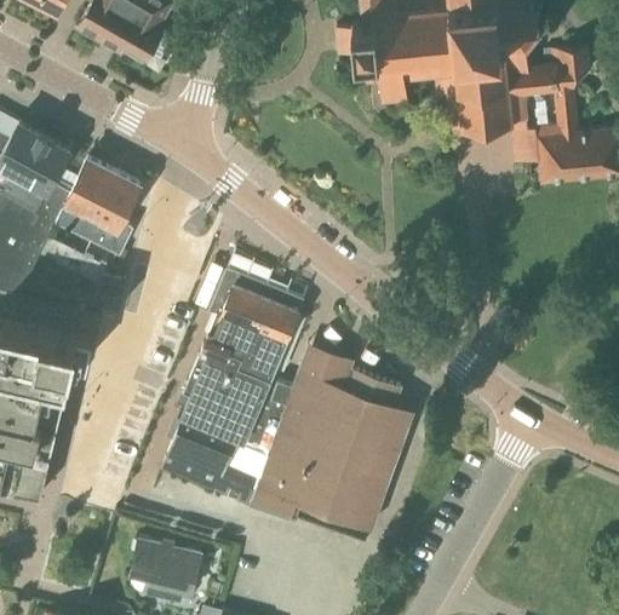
[(27,0),(41,7),(43,4),(58,13),(61,9),(64,10),(69,0),(27,0)]
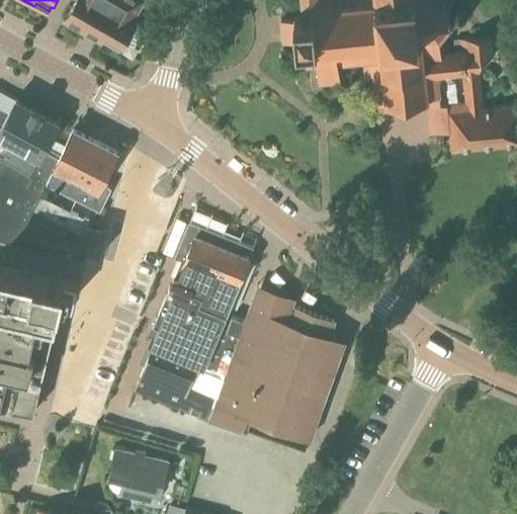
[(78,0),(67,20),(69,21),(69,22),(86,31),(84,34),(103,45),(104,44),(122,54),(125,49),(126,49),(141,23),(137,21),(147,3),(141,0),(78,0)]
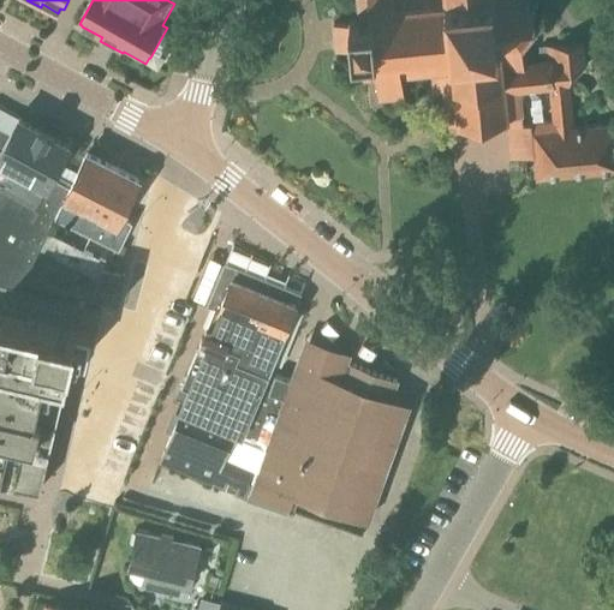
[(332,27),(334,54),(350,54),(350,57),(358,55),(361,82),(374,81),(375,103),(403,100),(400,78),(429,76),(431,91),(429,95),(434,99),(437,95),(443,95),(447,127),(458,127),(458,130),(508,125),(513,162),(535,161),(537,183),(552,181),(613,174),(613,129),(574,132),(571,106),(572,105),(571,89),(586,67),(584,46),(554,48),(555,61),(548,63),(548,60),(540,61),(540,64),(525,65),(524,47),(532,34),(538,36),(541,31),(535,29),(532,11),(538,7),(536,4),(530,6),(522,0),(355,0),(357,22),(347,23),(347,25),(332,27)]
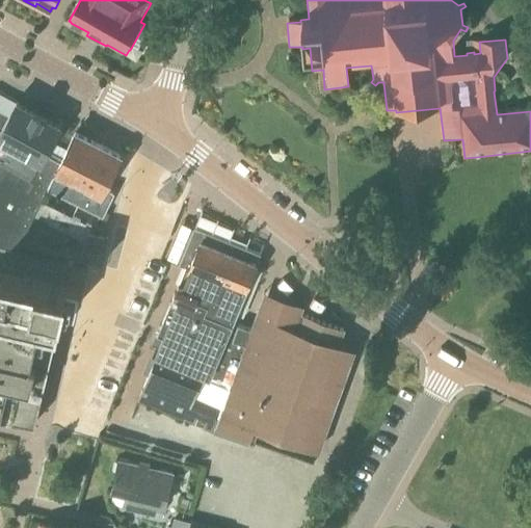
[(43,202),(49,191),(48,190),(59,165),(46,159),(58,134),(14,112),(9,120),(0,114),(0,247),(18,253),(29,229),(43,202)]
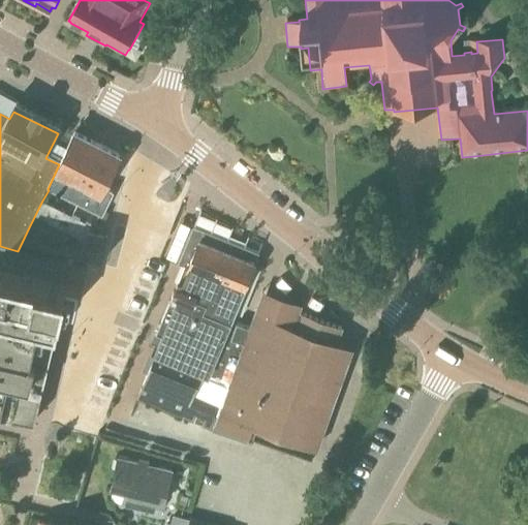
[(103,192),(120,159),(72,134),(49,190),(42,201),(34,219),(83,245),(95,217),(101,220),(112,196),(103,192)]
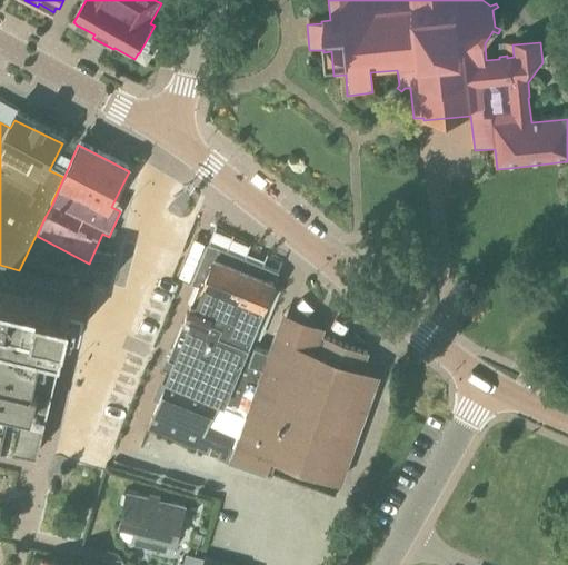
[(170,382),(150,432),(199,452),(219,403),(245,414),(259,379),(237,370),(240,364),(247,366),(252,350),(247,348),(260,315),(261,315),(272,288),(278,276),(208,247),(191,286),(199,289),(191,307),(190,308),(187,318),(186,319),(187,319),(183,328),(182,328),(182,329),(169,362),(168,363),(170,363),(176,365),(169,382),(170,382)]
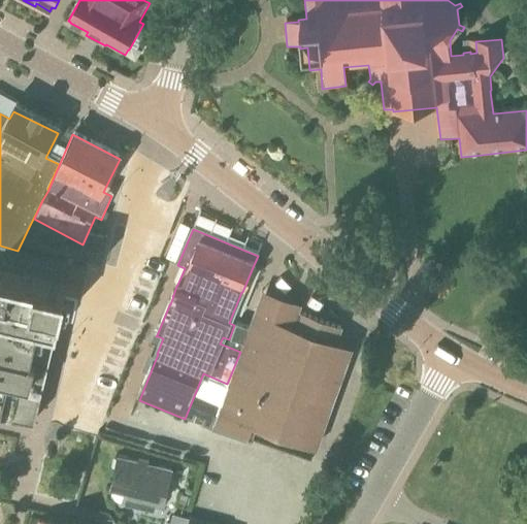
[(85,249),(103,253),(106,238),(88,234),(85,249)]
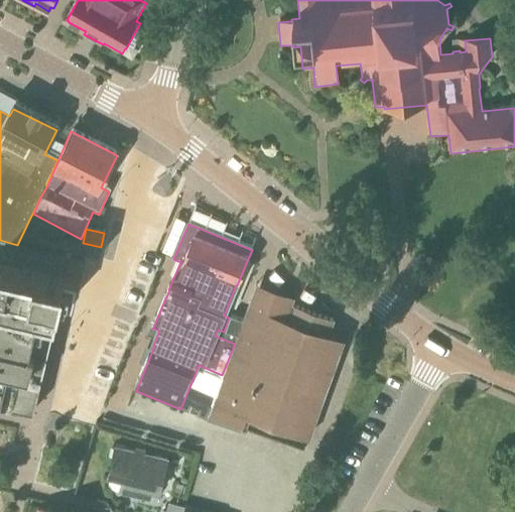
[(0,406),(33,414),(59,301),(72,304),(77,282),(0,264),(0,406)]
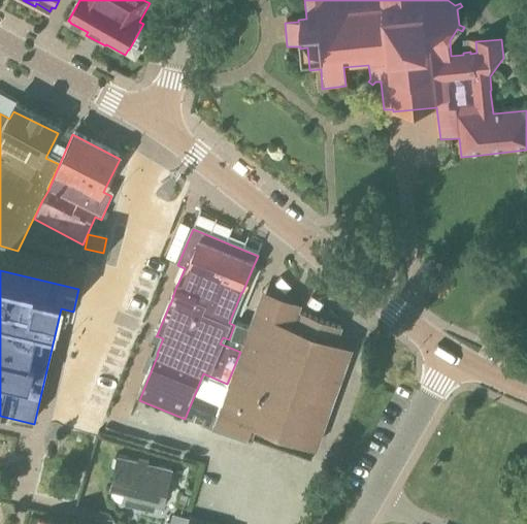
[(244,346),(217,426),(229,430),(227,435),(245,441),(252,426),(278,436),(316,450),(326,421),(322,419),(336,347),(334,346),(340,330),(298,316),(278,308),(267,304),(257,334),(236,326),(234,325),(229,339),(231,340),(244,345),(244,346)]
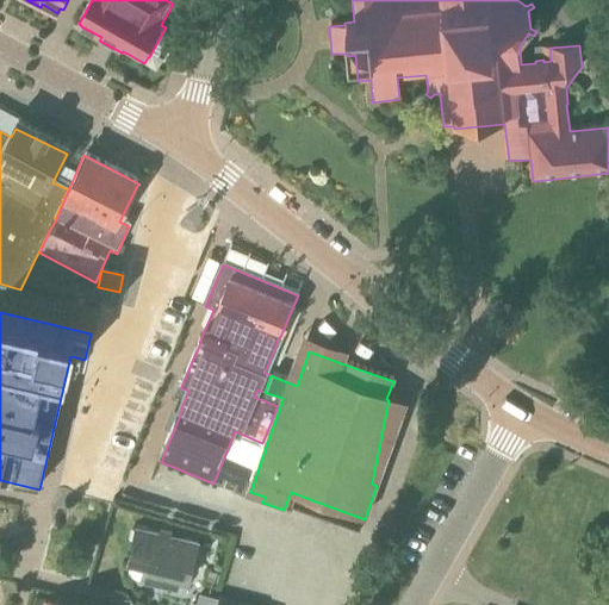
[(135,534),(128,565),(148,569),(147,575),(144,586),(175,593),(178,582),(185,585),(190,585),(198,548),(193,547),(174,543),(135,534)]
